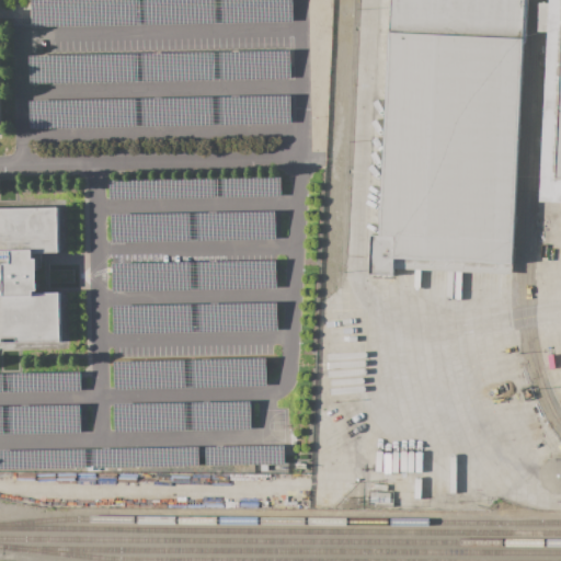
[(527,0),(526,42),(523,42),(512,274),(393,268),(393,276),(369,275),(371,236),(379,236),(390,0),(527,0)]
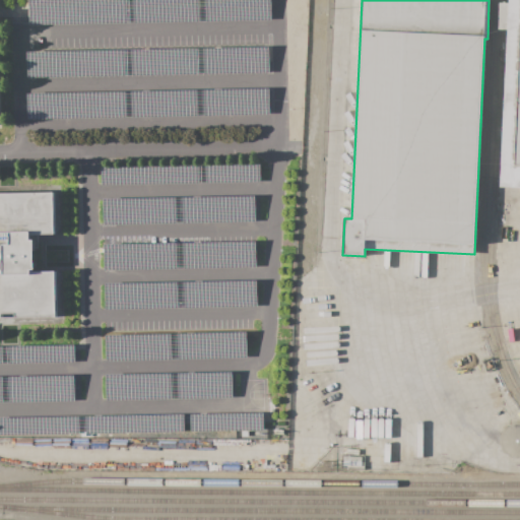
[(519,0),(519,187),(500,187),(509,0),(519,0)]
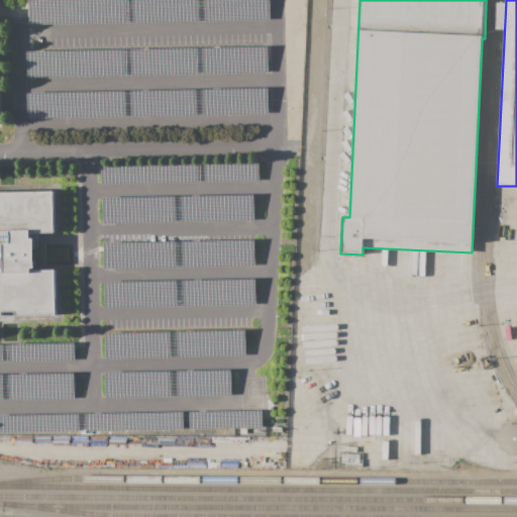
[(300,140),(302,34),(286,34),(284,139),(300,140)]
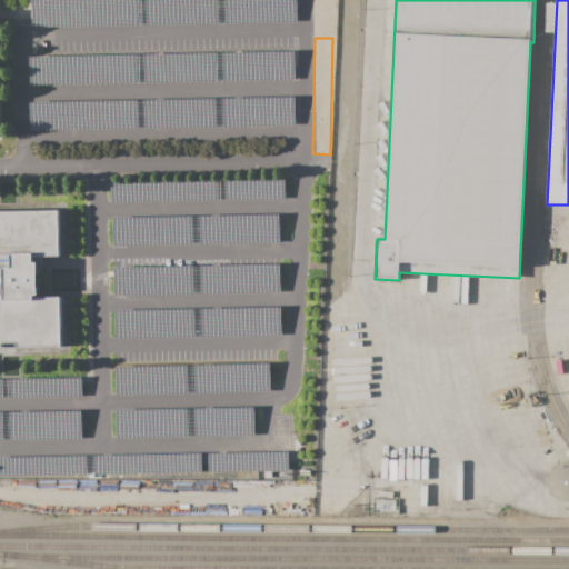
[(0,211),(59,210),(60,256),(35,256),(35,263),(39,263),(39,296),(36,296),(36,298),(61,297),(62,347),(17,348),(17,343),(1,343),(1,348),(0,348),(0,211)]
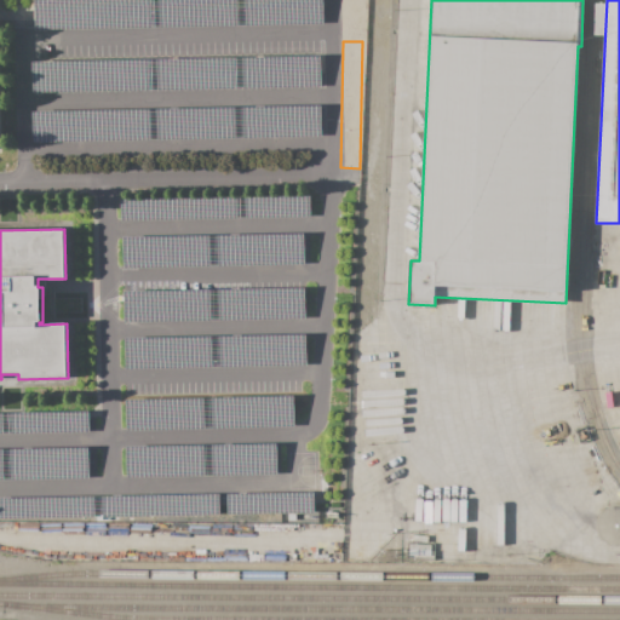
[(407,543),(435,544),(434,560),(406,558),(407,543)]
